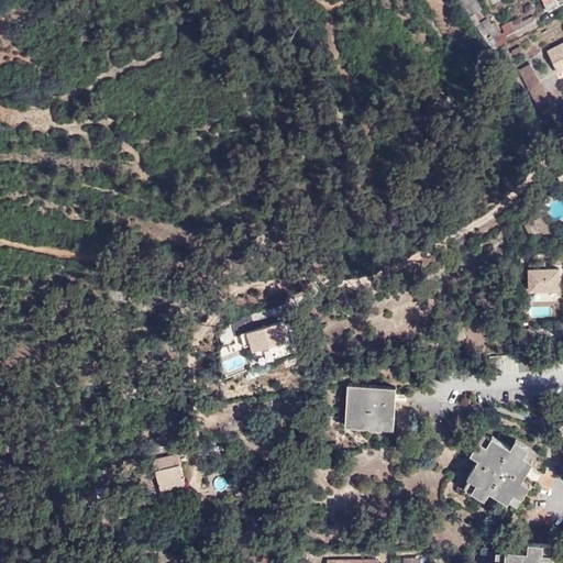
[(459,0),(492,50),(538,24),(532,15),(516,25),(512,19),(500,26),(504,32),(499,34),(493,23),(490,23),(486,18),(479,22),(478,20),(484,17),(479,9),(482,8),(476,0),(459,0)]
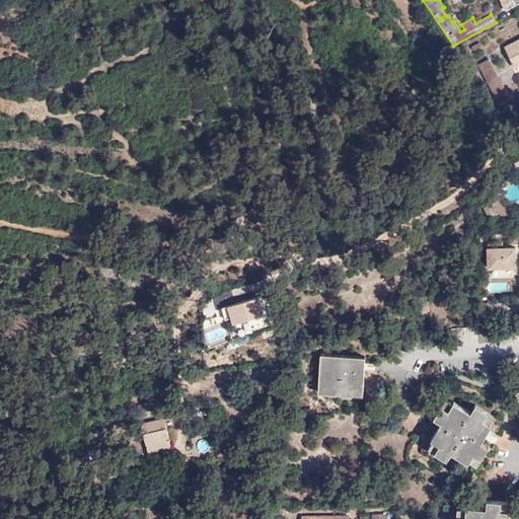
[(518,2),(518,0),(500,0),(505,10),(518,2)]
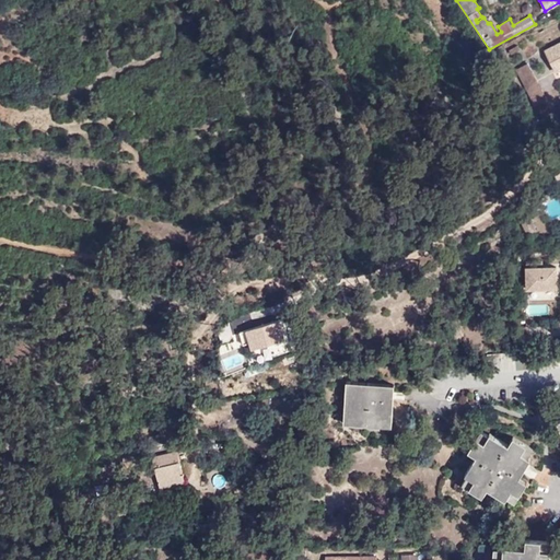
[(531,11),(531,6),(527,3),(522,7),(521,10),(526,13),(531,11)]
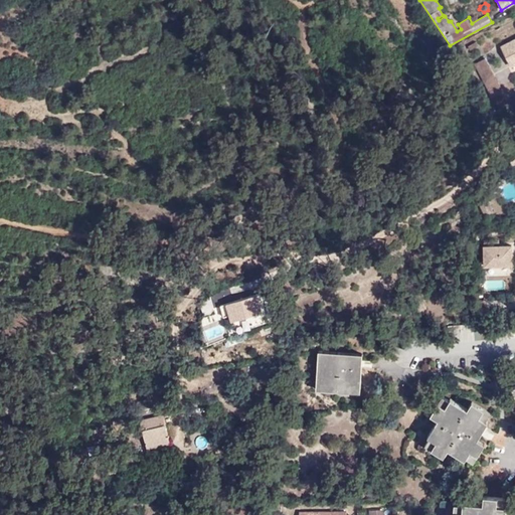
[(514,38),(502,45),(512,66),(514,64),(514,38)]
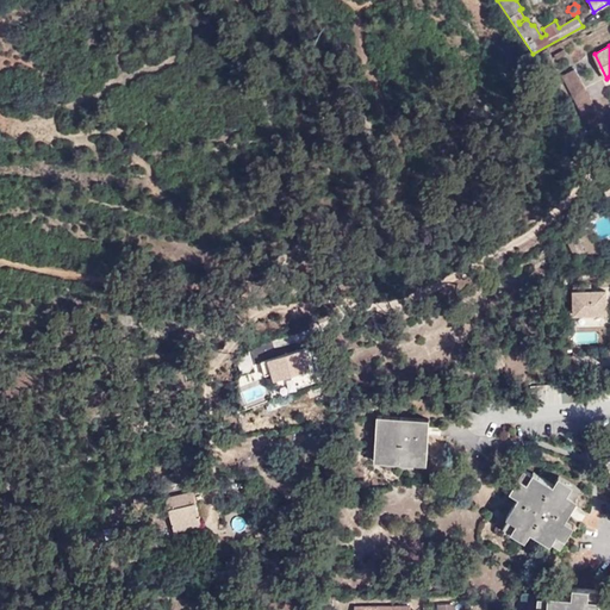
[(597,109),(577,69),(562,76),(583,114),(597,109)]
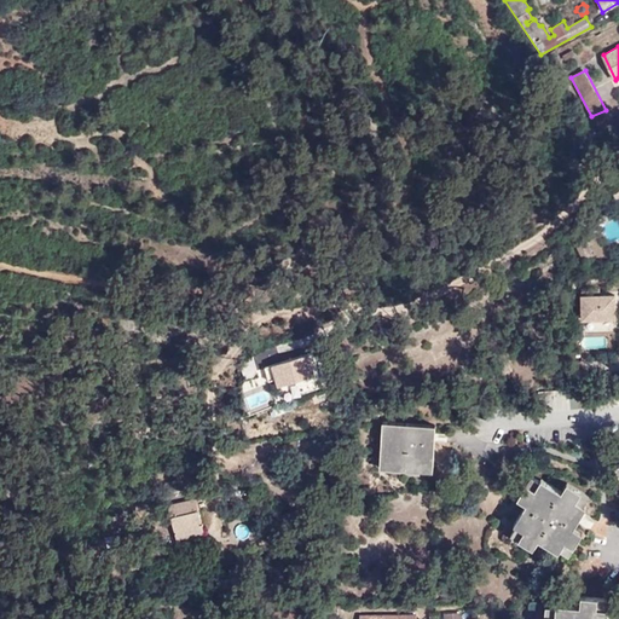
[(595,254),(585,239),(577,246),(585,260),(595,254)]
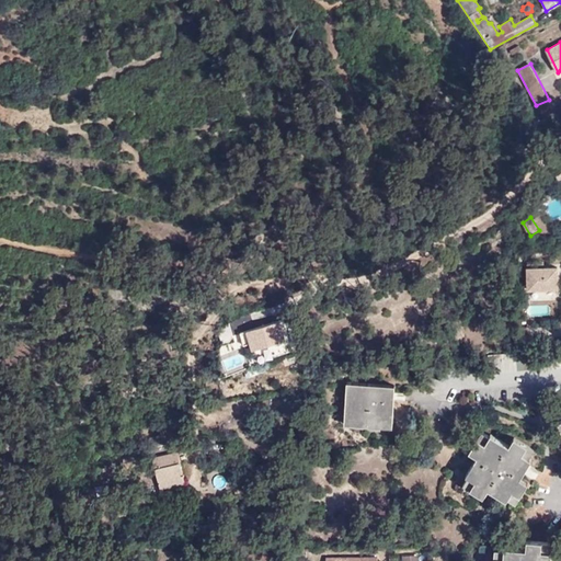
[(533,266),(531,261),(523,261),(524,288),(554,286),(552,265),(539,266),(533,266)]
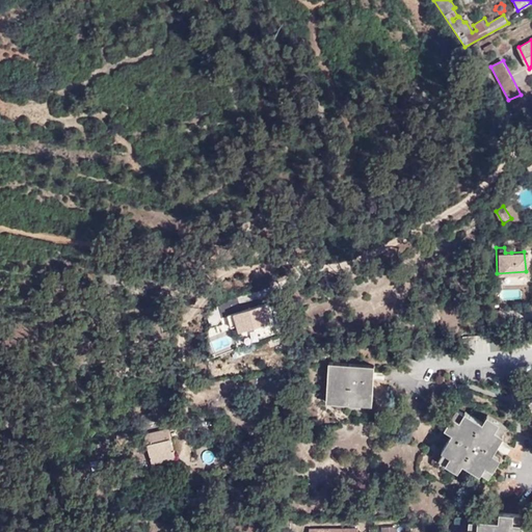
[(271,321),(266,303),(230,314),(233,325),(240,323),(242,329),(271,321)]
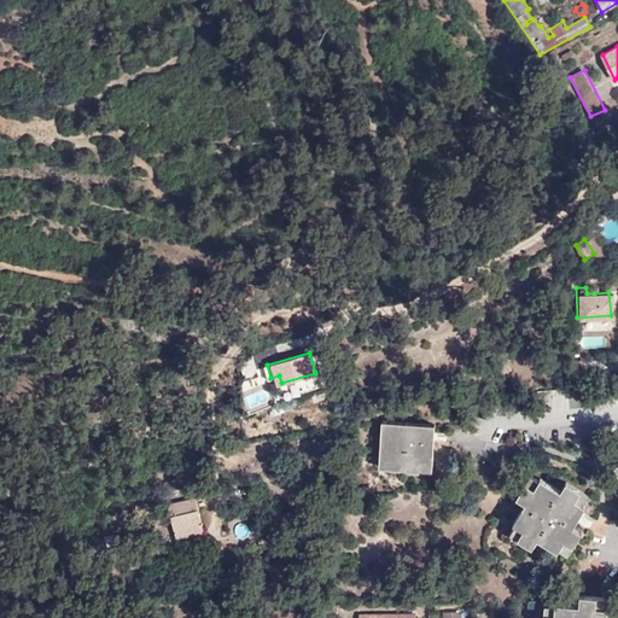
[(566,361),(566,373),(584,373),(583,360),(566,361)]
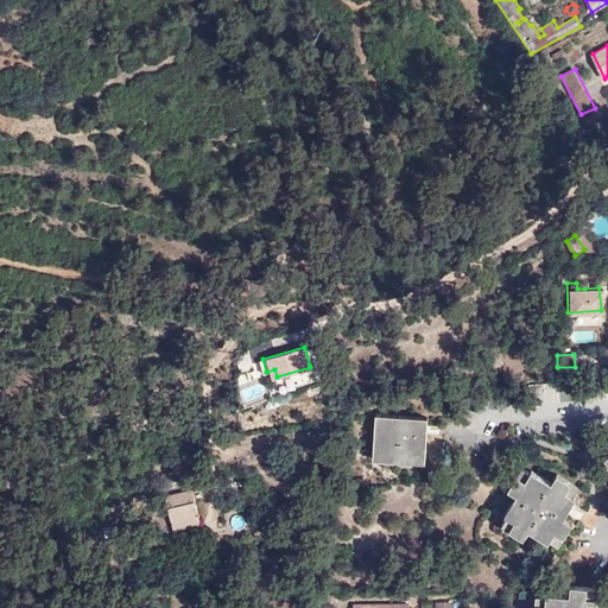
[(430,435),(431,420),(373,417),(371,461),(428,464),(430,435)]
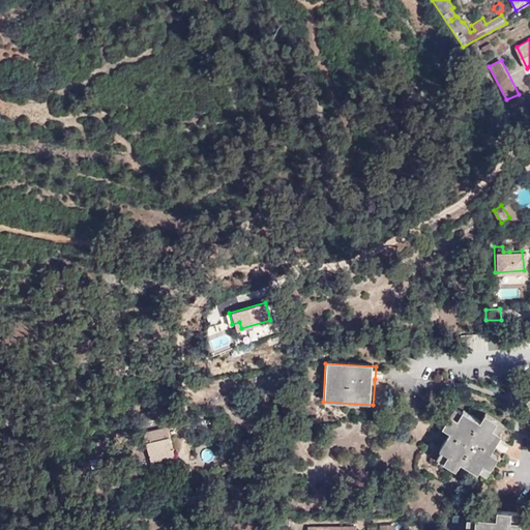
[(488,476),(500,458),(493,453),(498,444),(503,437),(501,435),(506,428),(487,416),(482,423),(466,412),(464,415),(455,410),(444,430),(451,434),(441,450),(444,452),(439,460),(458,471),(463,463),(479,473),(481,471),(488,476)]
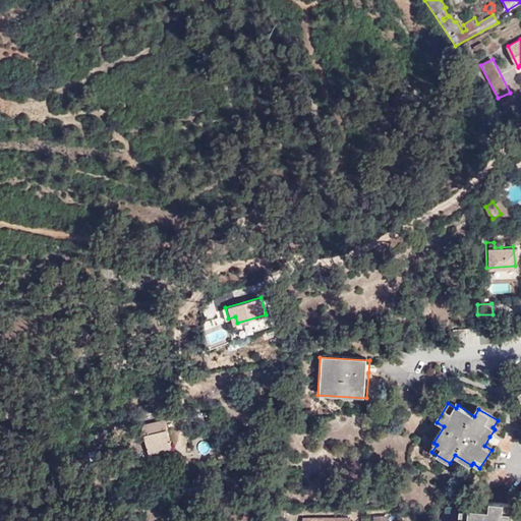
[(173,448),(167,418),(143,423),(150,453),(173,448)]
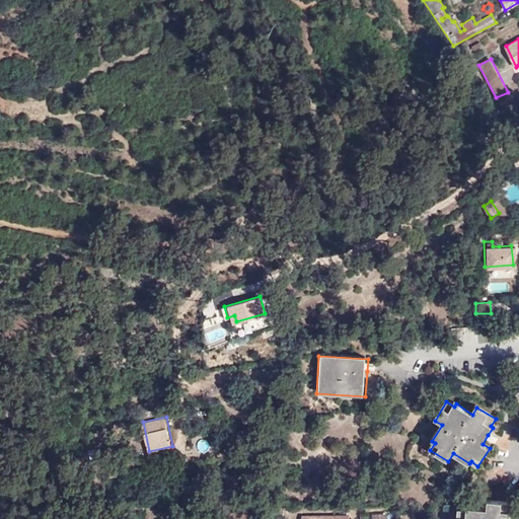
[(508,513),(509,504),(488,502),(487,510),(476,509),(466,508),(466,510),(458,509),(456,518),(510,518),(511,513),(508,513)]
